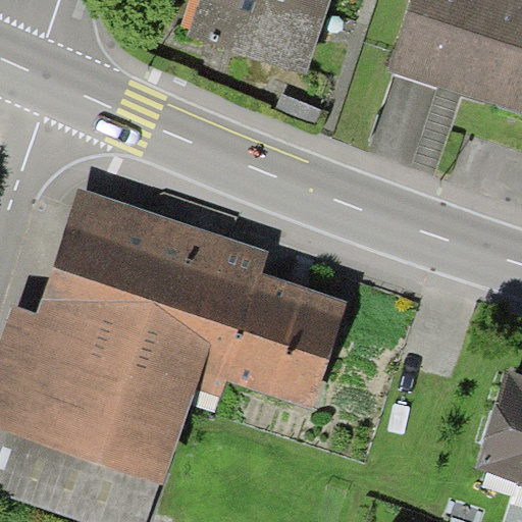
[(330,0),(196,0),(178,58),(301,97),(330,0)]
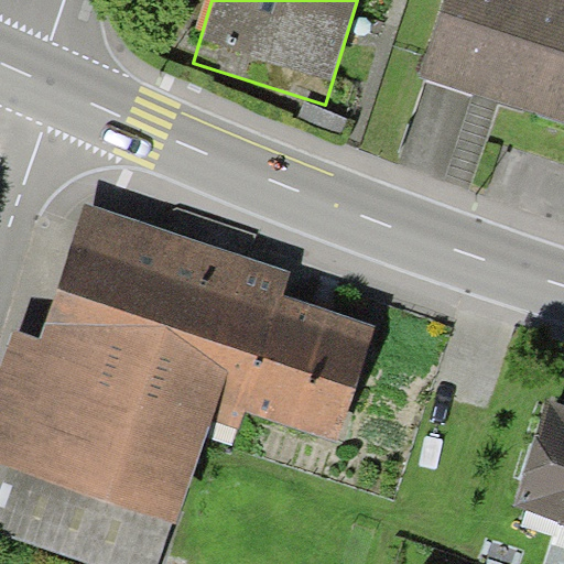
[(563,0),(455,0),(426,86),(563,131),(563,0)]
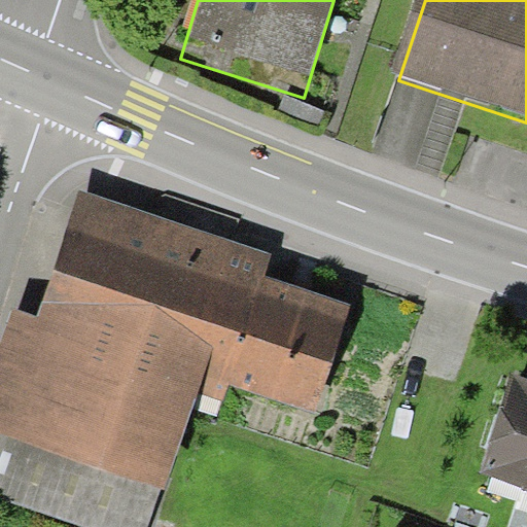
[(251,249),(78,190),(35,319),(10,311),(0,341),(0,435),(6,437),(160,489),(168,492),(204,387),(316,424),(351,320),(239,283),(251,249)]
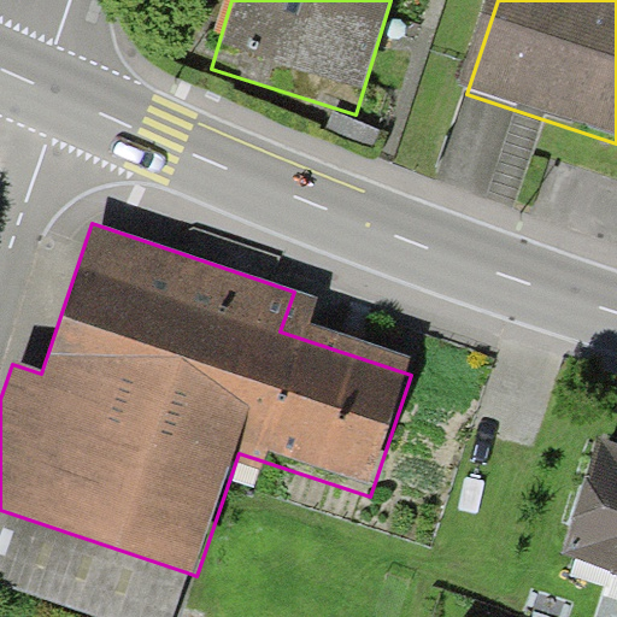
[(616,448),(598,444),(562,560),(616,577),(616,448)]
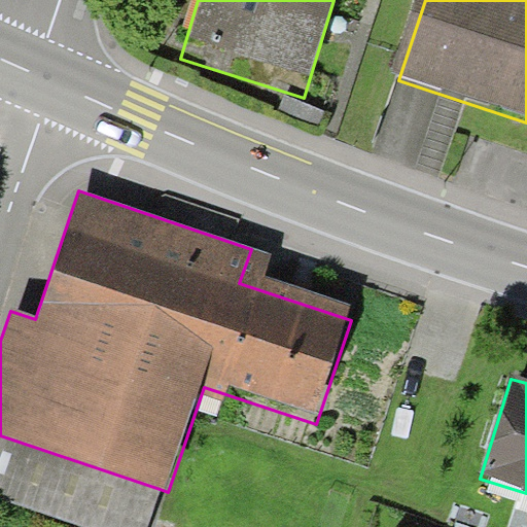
[(146,526),(160,489),(6,437),(0,455),(0,498),(84,526),(146,526)]
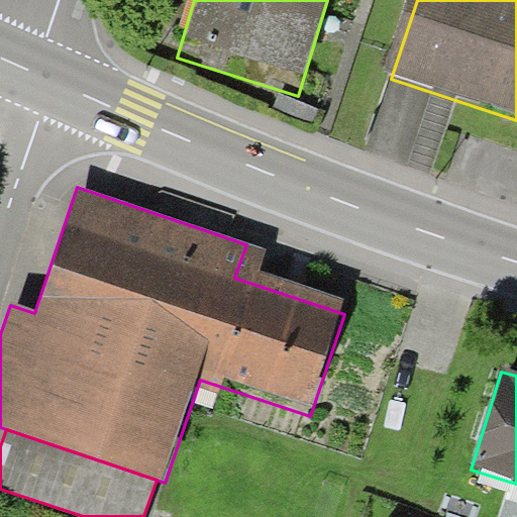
All buildings are outlined.
